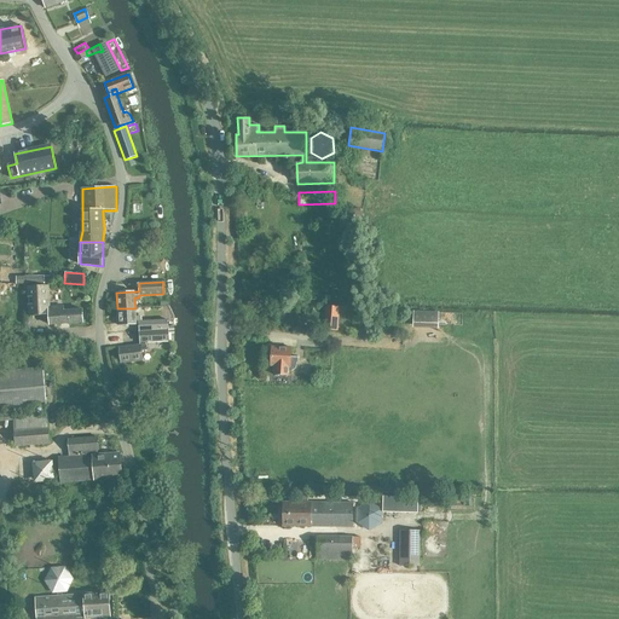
[(50,324),(82,322),(82,310),(63,311),(64,306),(50,307),(48,285),(28,288),(29,317),(48,314),(50,324)]
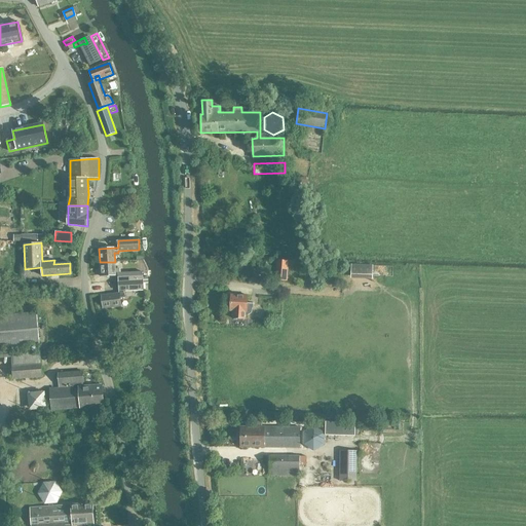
[(276,261),(275,279),(287,280),(289,262),(276,261)]
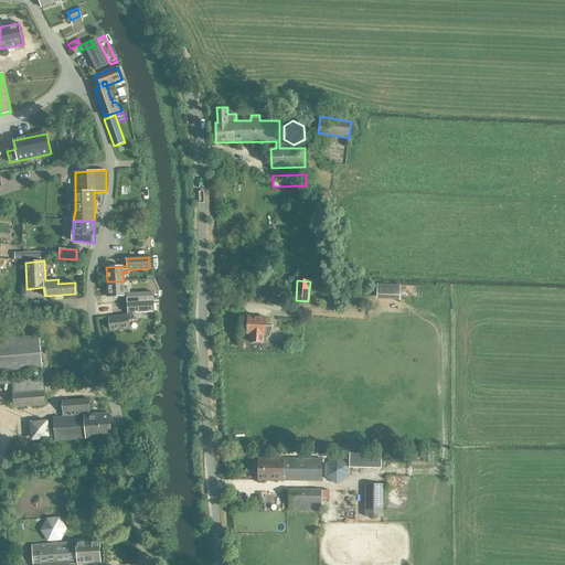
[(124,289),(124,283),(124,281),(107,281),(108,297),(127,296),(127,302),(153,301),(153,292),(129,294),(129,289),(124,289)]
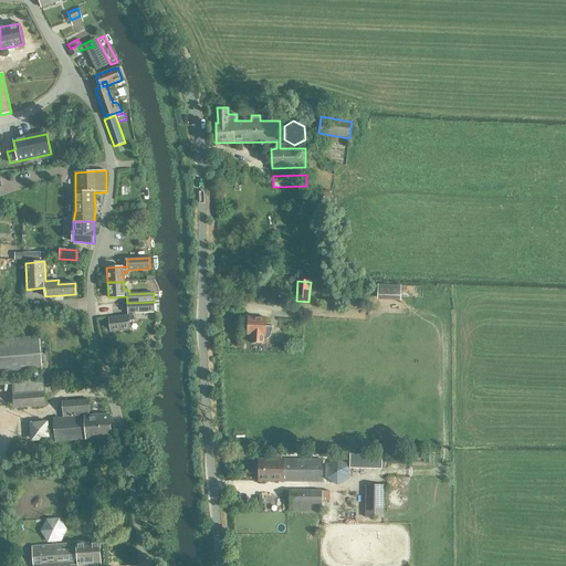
[(378,285),(378,296),(400,297),(400,285),(378,285)]
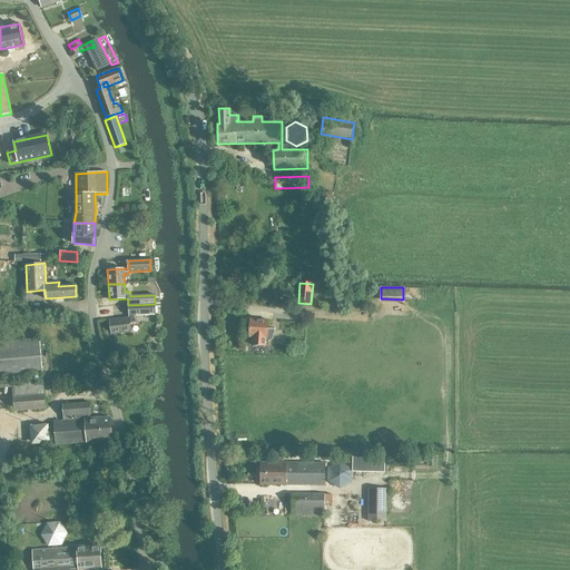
[(357,297),(356,290),(346,290),(346,298),(357,297)]
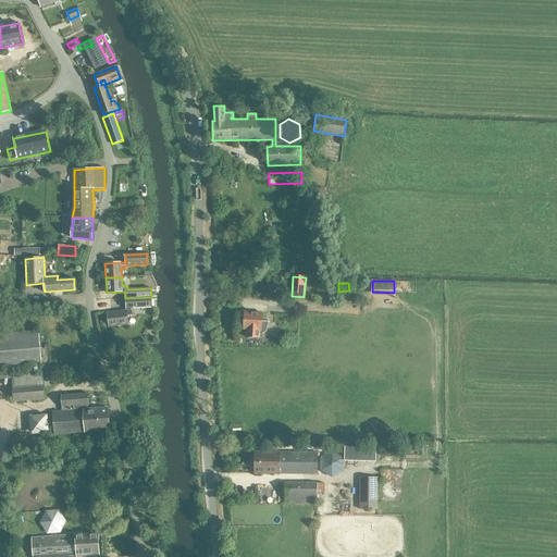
[(127,324),(126,314),(131,314),(131,308),(151,306),(151,297),(125,298),(126,310),(108,313),(109,326),(127,324)]
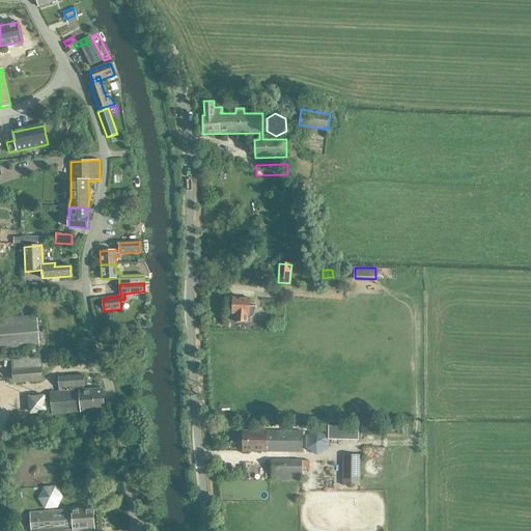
[(250,306),(250,299),(233,298),(232,314),(235,314),(235,322),(248,323),(248,318),(250,318),(253,316),(255,307),(256,307),(256,306),(250,306)]
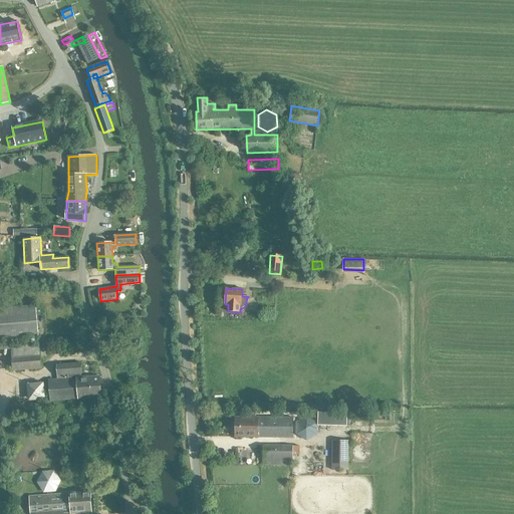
[(0,339),(39,336),(36,305),(0,308),(0,339)]
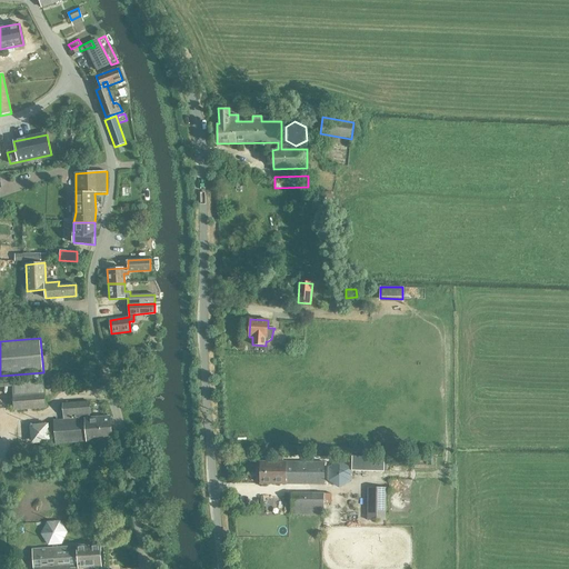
[(15,410),(46,408),(43,380),(12,383),(15,410)]
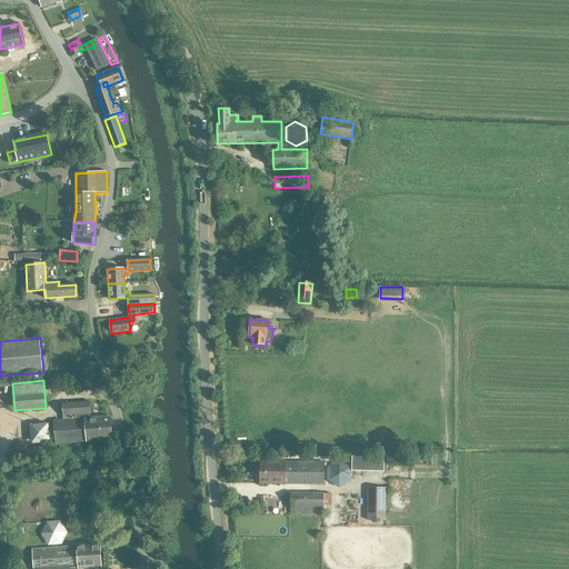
[(91,413),(90,402),(63,403),(65,416),(63,416),(65,420),(55,421),(57,445),(112,440),(111,417),(91,418),(90,413),(91,413)]
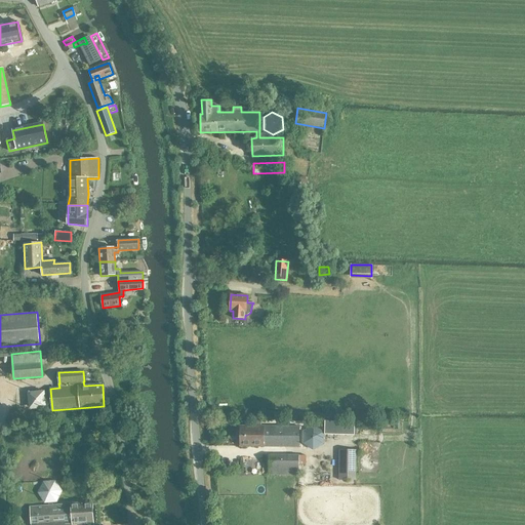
[(27,392),(29,409),(46,408),(44,391),(27,392)]
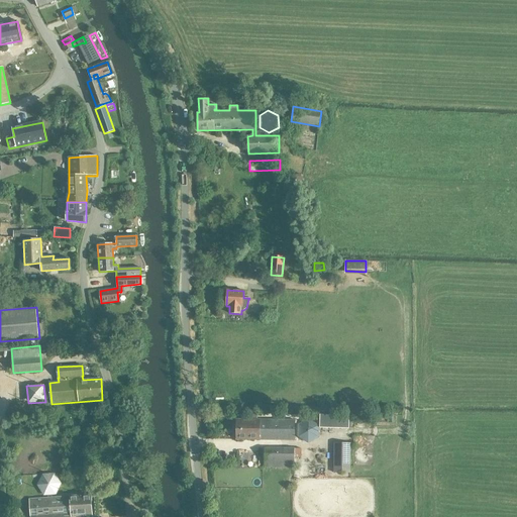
[(295,440),(295,420),(257,419),(257,411),(249,411),(249,419),(236,419),(236,439),(295,440)]
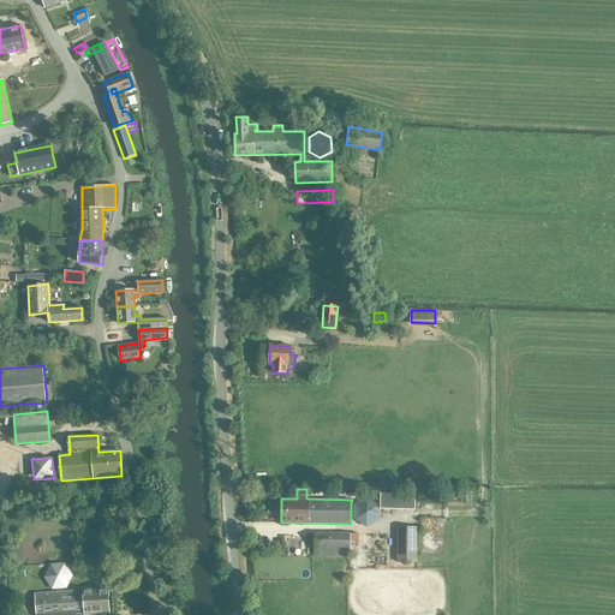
[(382,511),(415,509),(413,494),(382,495),(382,511)]
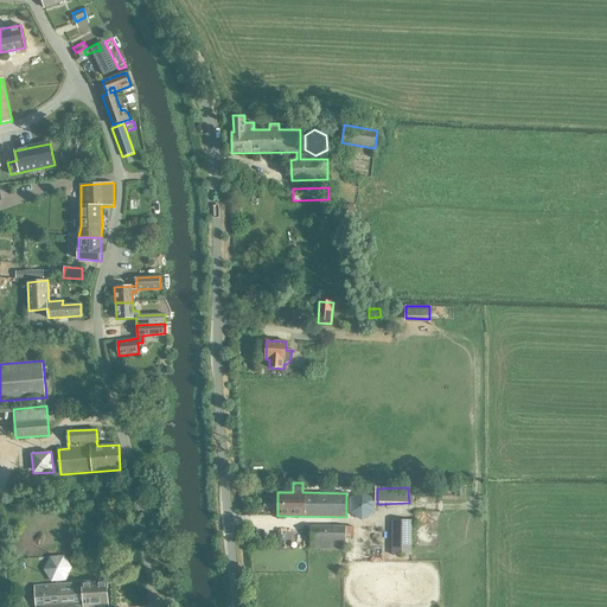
[(375,515),(375,493),(351,494),(351,516),(375,515)]
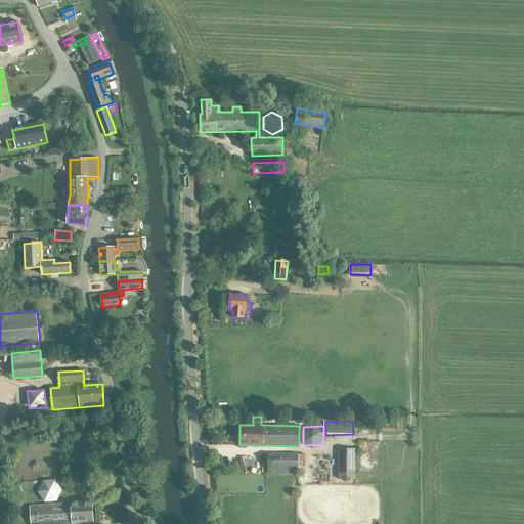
[(355,479),(355,449),(339,449),(339,479),(355,479)]
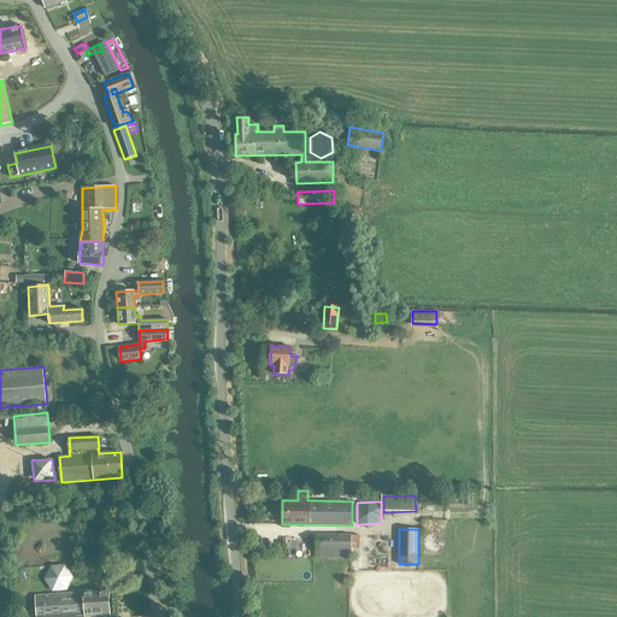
[(359,546),(359,535),(316,534),(316,557),(351,558),(351,556),(354,556),(354,553),(351,553),(352,546),(359,546)]
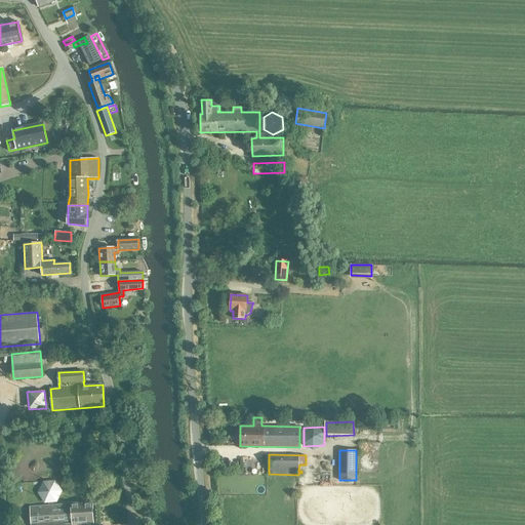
[(42,501),(61,501),(61,479),(41,480),(42,501)]
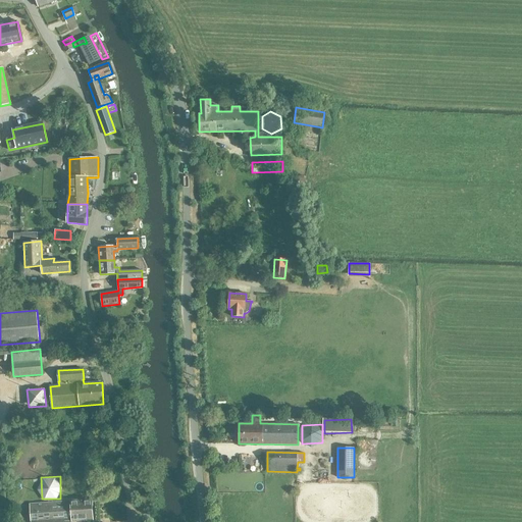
[(92,507),(94,506),(93,503),(92,502),(92,500),(71,502),(31,504),(31,521),(72,521),(93,520),(92,507)]
